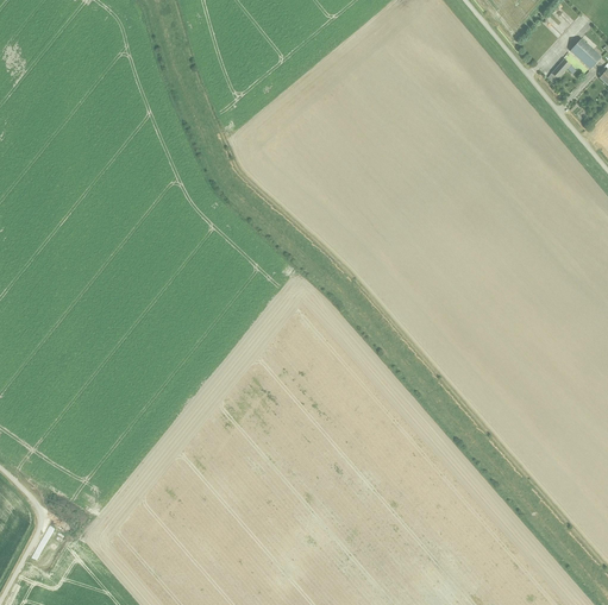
[(589,67),(600,55),(578,36),(568,48),(589,67)]
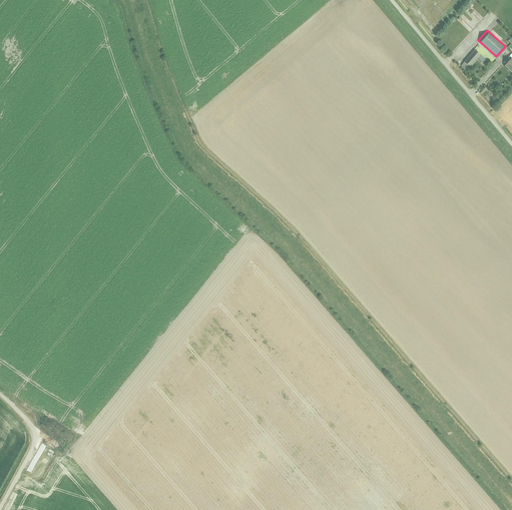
[(481,60),(484,57),(473,48),(461,61),(466,66),(475,55),(481,60)]
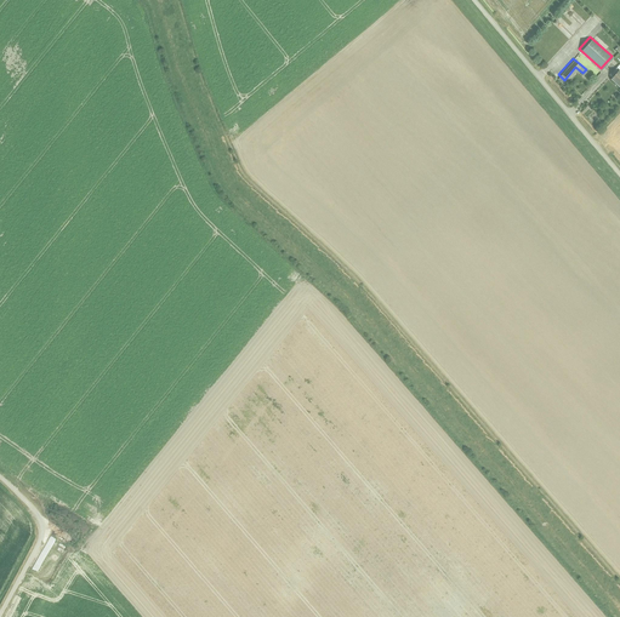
[(619,86),(619,69),(615,64),(609,70),(612,73),(609,76),(619,86)]
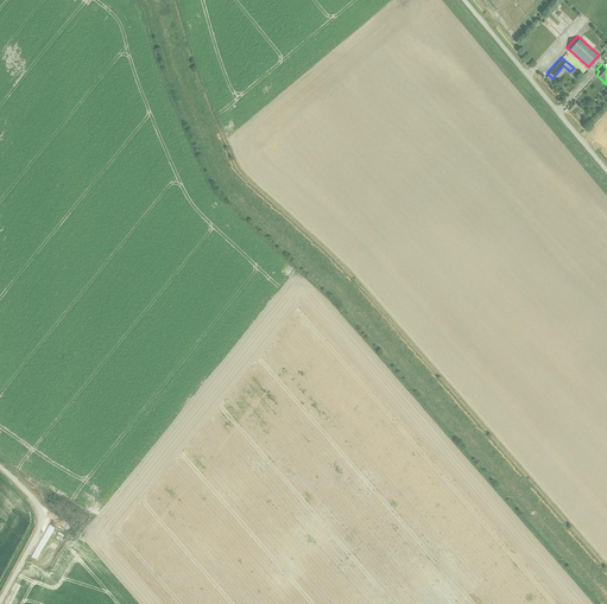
[(576,101),(569,108),(576,115),(583,108),(576,101)]
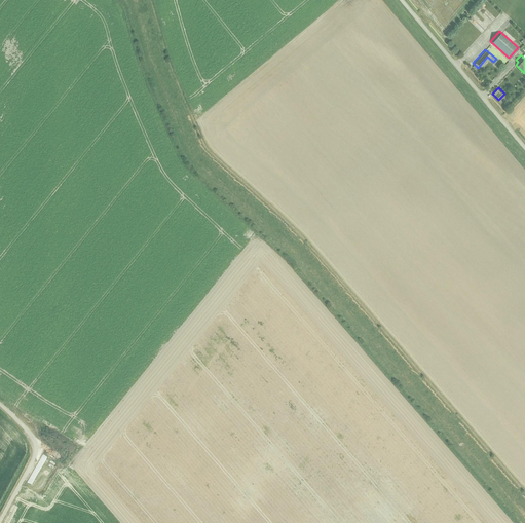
[(37,485),(35,488),(40,491),(46,478),(44,476),(42,480),(40,479),(37,485)]
